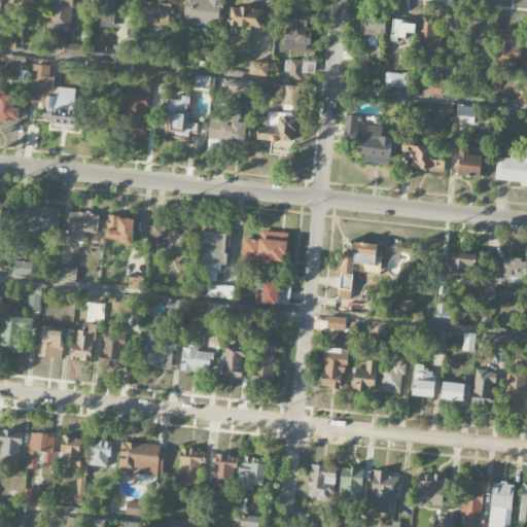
[(71,31),(73,0),(49,0),(48,18),(46,18),(45,28),(71,31)]
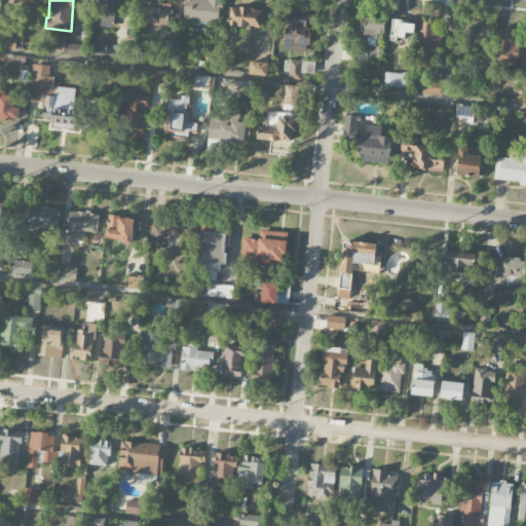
[(114,28),(115,0),(97,0),(96,27),(114,28)]
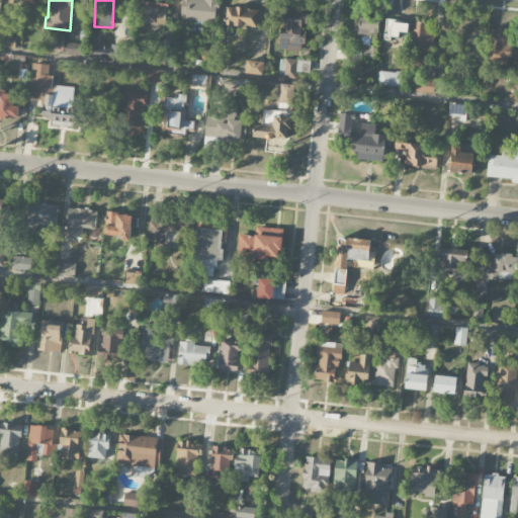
[(181,0),(179,19),(214,24),(218,1),(213,0),(181,0)]
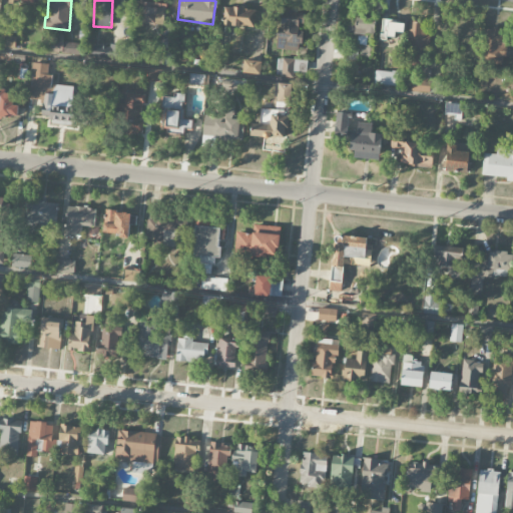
[(138,24),(164,26),(165,3),(139,2),(138,24)]
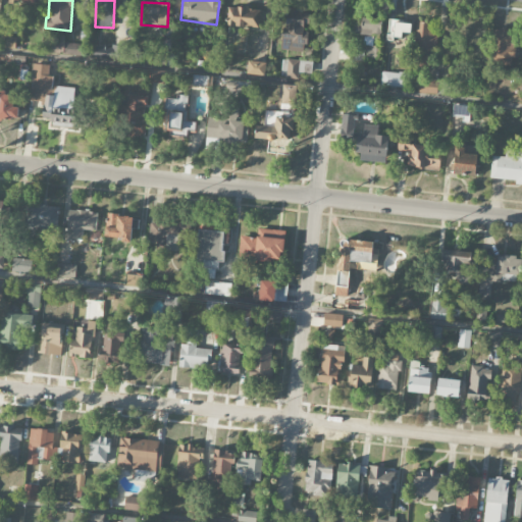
[(260,9),(227,7),(226,25),(259,28),(260,9)]
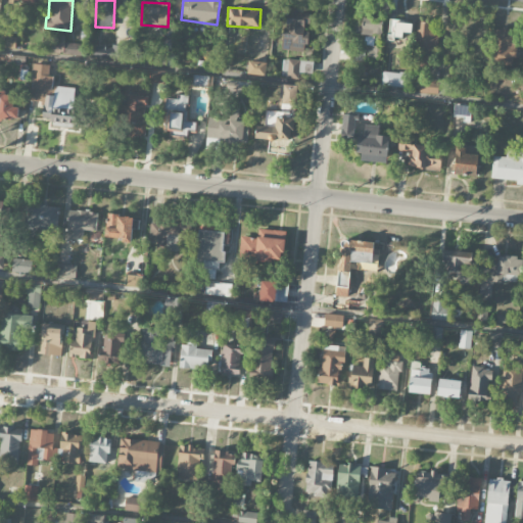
[(312,11),(287,9),(283,50),(305,52),(308,24),(311,24),(312,11)]
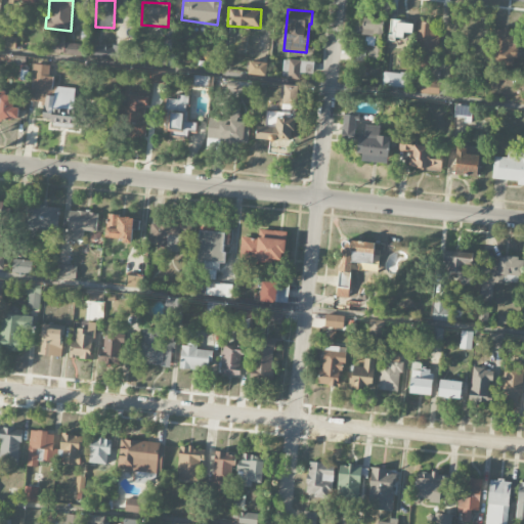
[(383,35),(384,18),(363,18),(362,34),(383,35)]
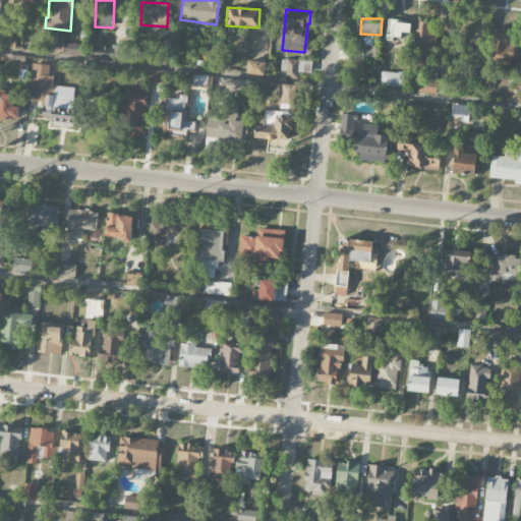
[(410,33),(411,22),(388,21),(387,39),(402,40),(402,33),(410,33)]
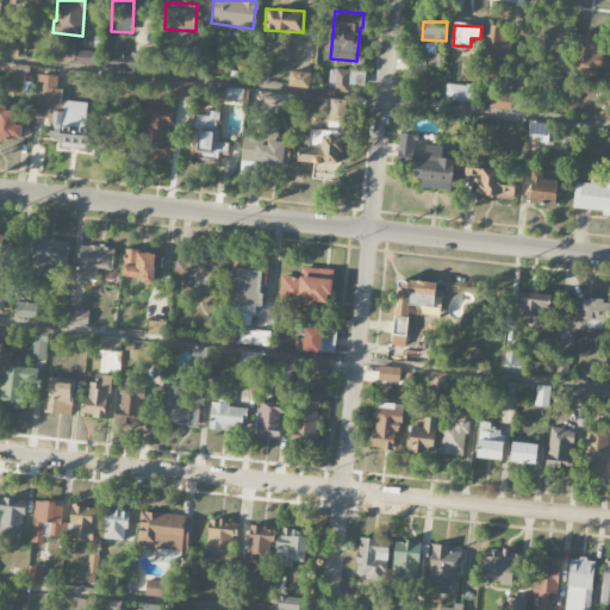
[(486,109),(509,110),(510,85),(508,85),(509,38),(505,38),(505,26),(489,26),(486,109)]
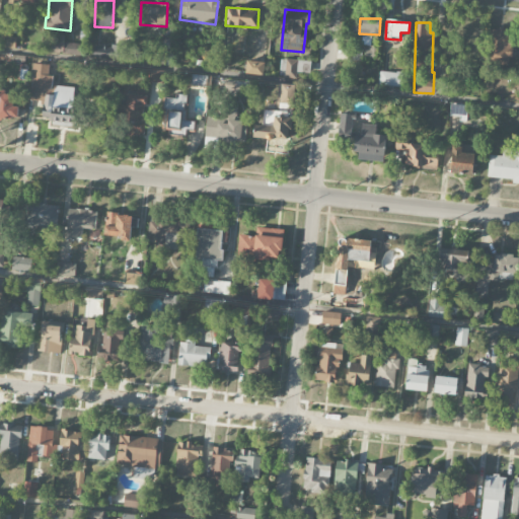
[(16,36),(12,35),(12,24),(0,24),(0,29),(0,47),(15,48),(16,36)]
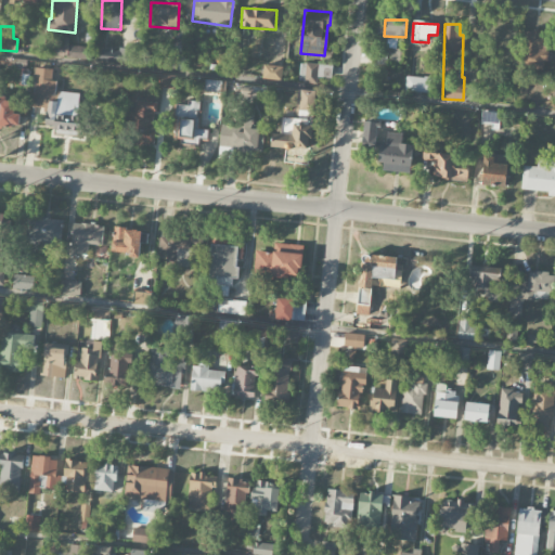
[(524,30),(521,67),(546,68),(549,35),(539,34),(539,31),(524,30)]
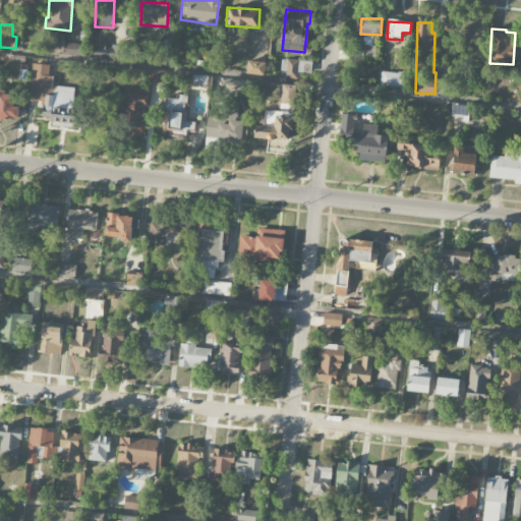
[(46,52),(64,53),(65,35),(57,35),(57,40),(46,39),(46,52)]
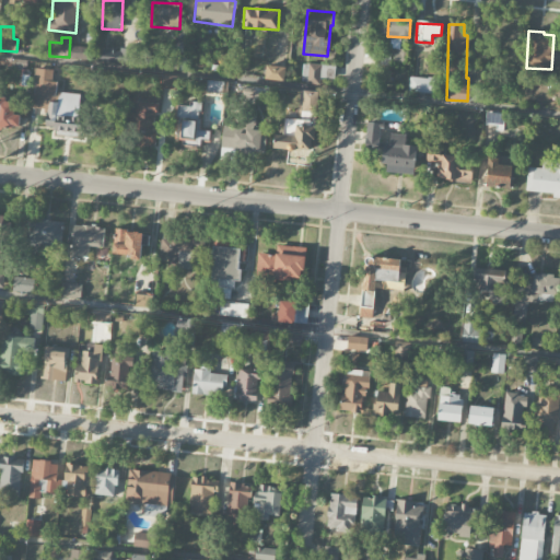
[(395,49),(395,62),(403,63),(404,38),(389,38),(389,48),(395,49)]
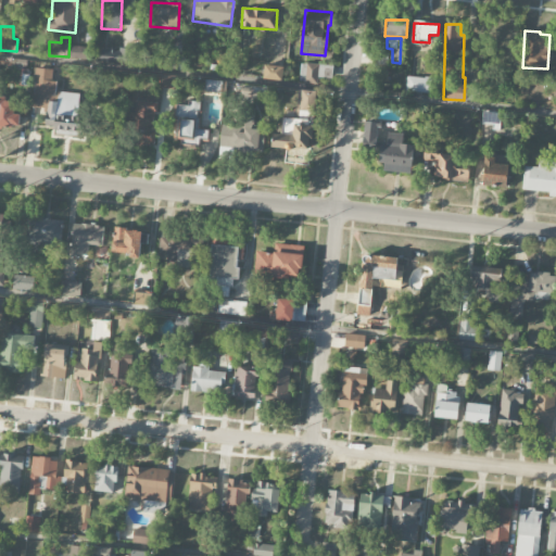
[(319,64),(301,63),(300,81),(318,83),(319,64)]
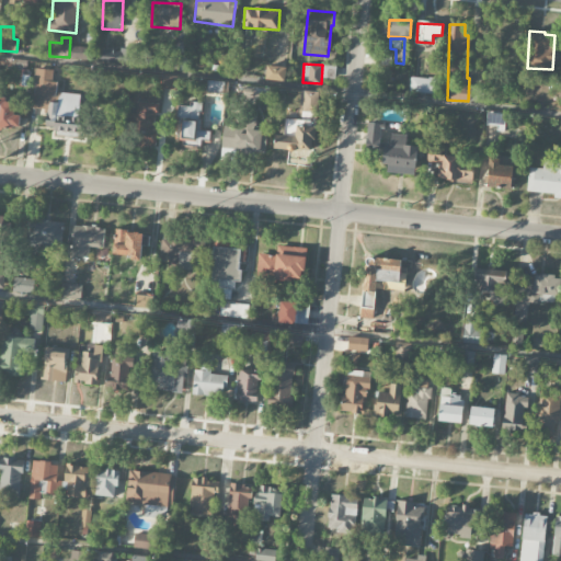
[(264,79),(285,82),(287,68),(265,66),(264,79)]
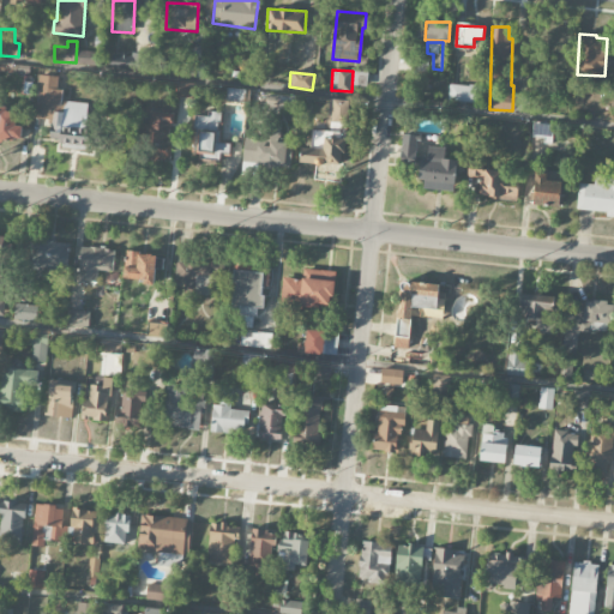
[(59,76),(38,76),(37,119),(54,120),(54,106),(61,106),(62,90),(58,90),(59,76)]
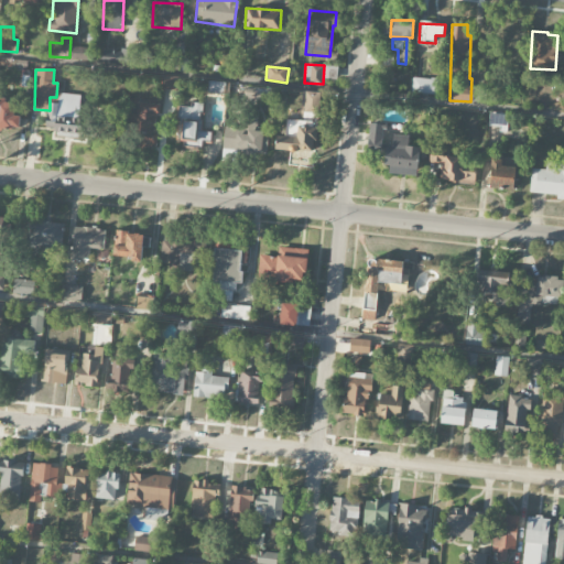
[(412,93),(435,94),(435,78),(412,77),(412,93)]
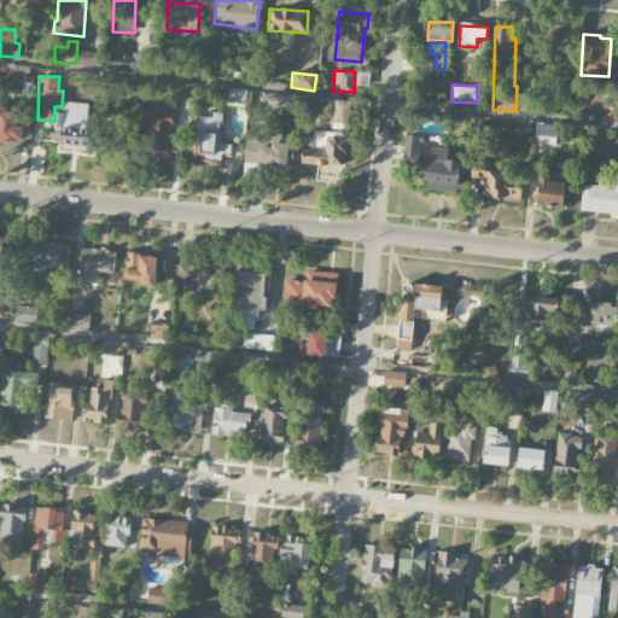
[(332,122),(350,124),(353,104),(334,101),(332,122)]
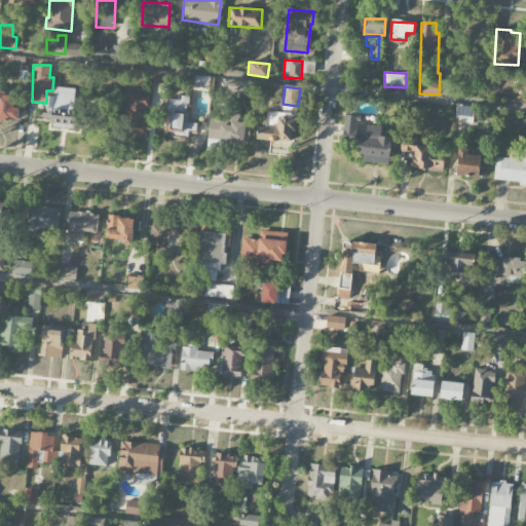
[(77,128),(79,88),(55,87),(54,96),(51,96),(50,111),(49,127),(77,128)]
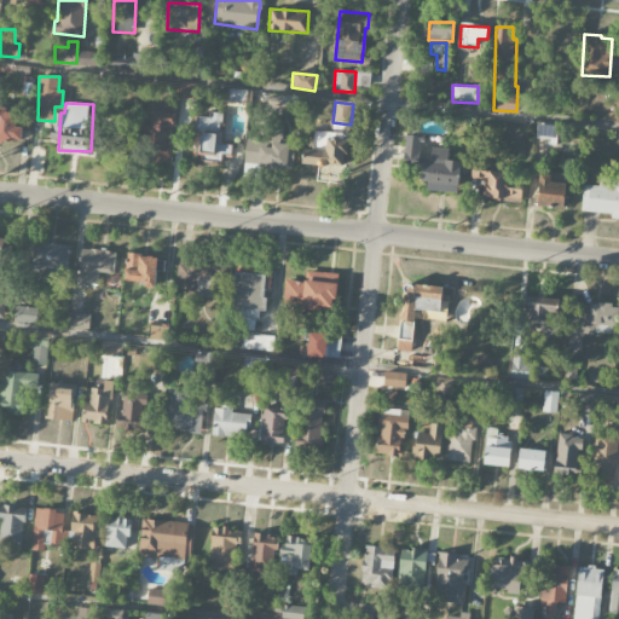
[(0,140),(22,142),(22,127),(17,126),(17,109),(0,108),(0,140)]
